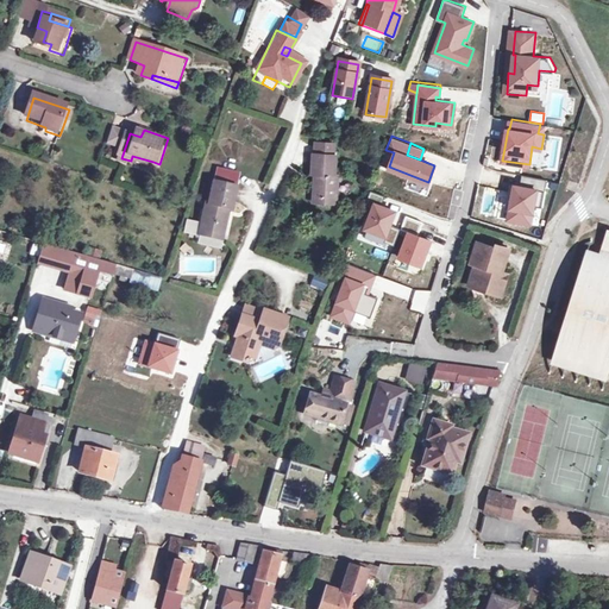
[(318,174),(316,198),(339,199),(340,176),(337,176),(338,156),(334,155),(334,144),(315,144),(314,174),(318,174)]
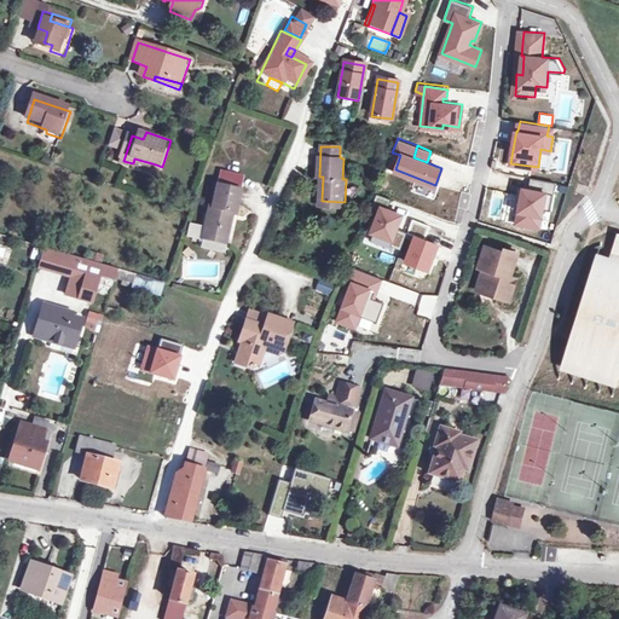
[(154,171),(156,165),(134,158),(133,163),(154,171)]
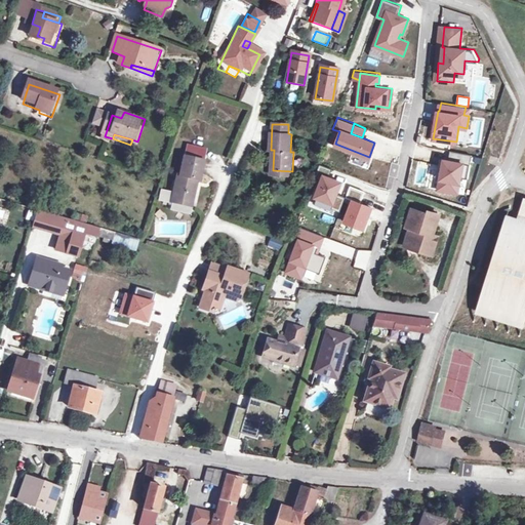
[(443,159),(438,189),(458,192),(461,177),(468,178),(473,154),(450,150),(448,160),(443,159)]
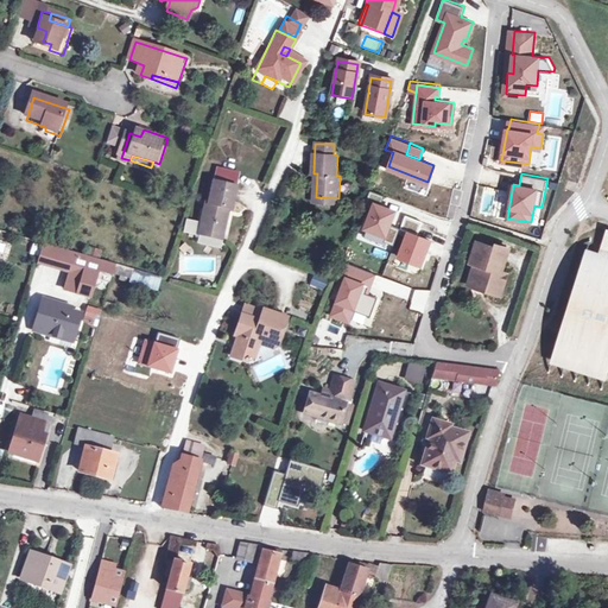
[(206,206),(200,230),(223,235),(229,210),(233,210),(236,188),(215,184),(210,206),(206,206)]
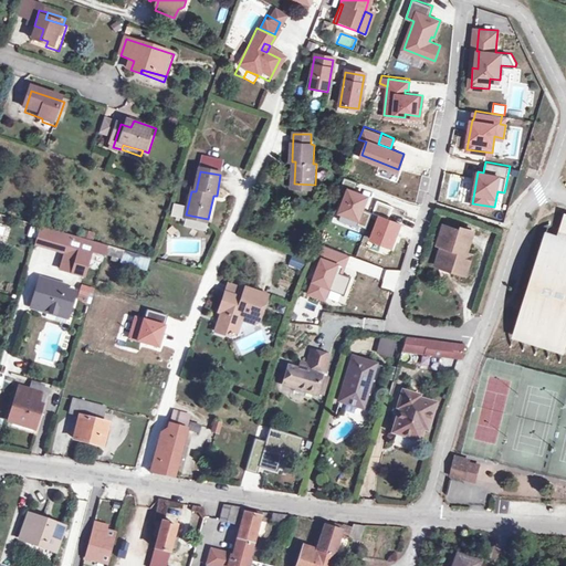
[(348,191),(342,210),(344,211),(362,218),(359,222),(369,227),(375,211),(365,207),(369,195),(356,189),(359,180),(345,175),(341,188),(348,191)]
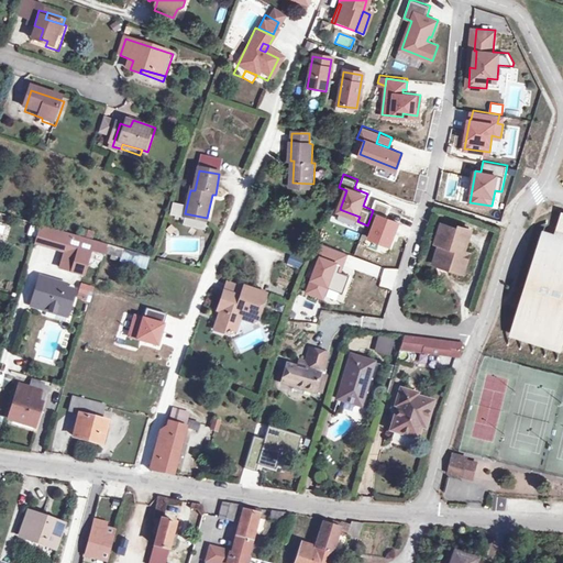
[(360,217),(342,210),(341,214),(357,221),(360,217)]
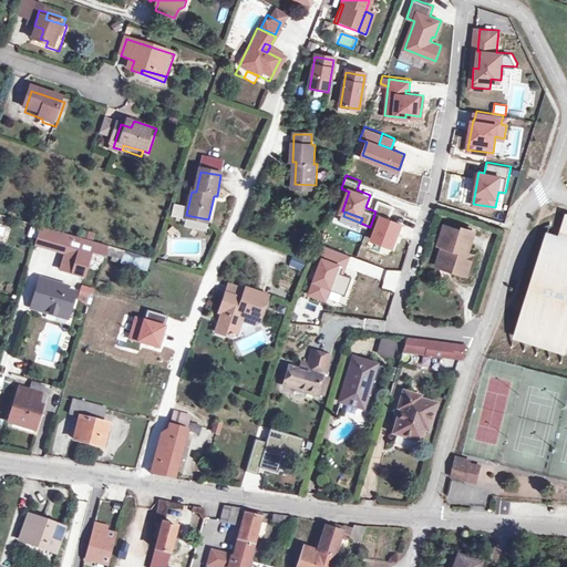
[(208,219),(186,215),(185,219),(207,225),(208,219)]
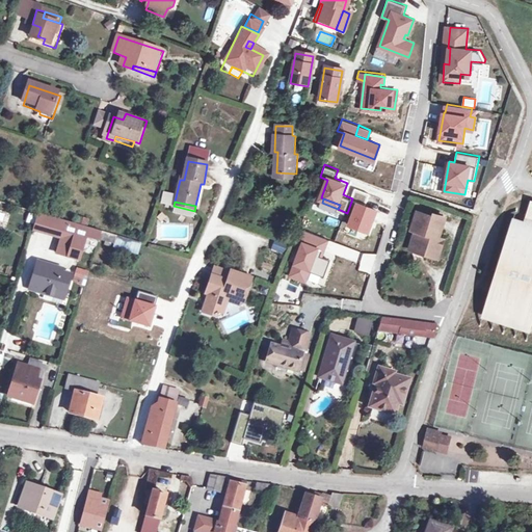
[(379,209),(360,202),(351,222),(371,231),(379,209)]
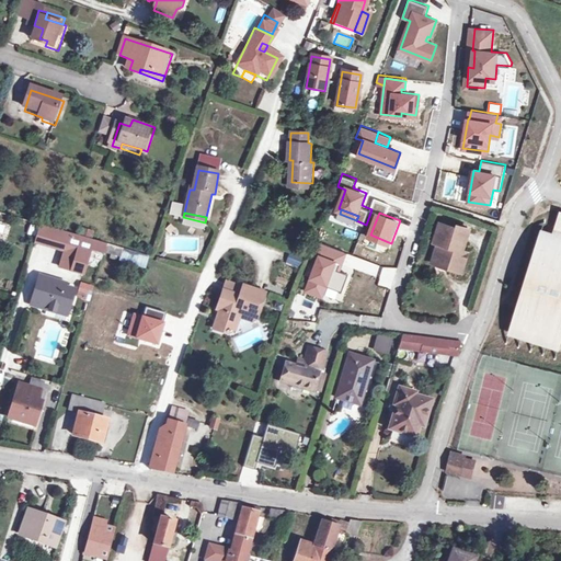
[(21,218),(19,225),(31,228),(32,221),(21,218)]
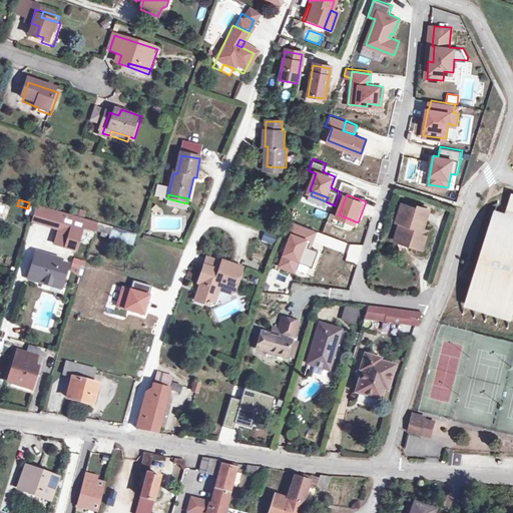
[(414,235),(412,241),(424,245),(430,227),(423,225),(430,204),(418,200),(417,204),(403,199),(397,216),(402,218),(398,230),(414,235)]
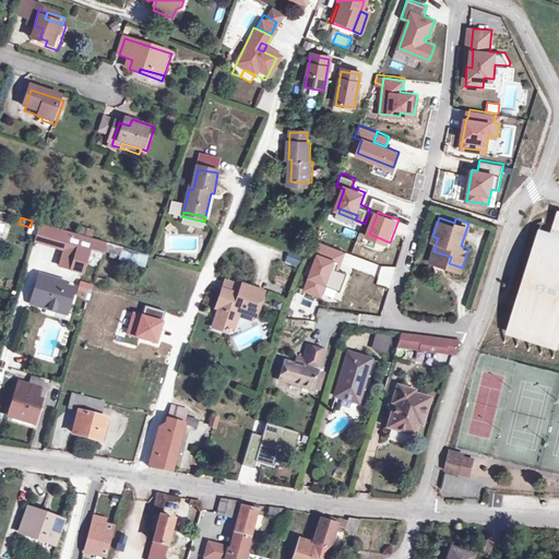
[(558,221),(557,219),(557,233),(555,232),(551,241),(538,237),(508,331),(557,347),(558,341),(558,221)]
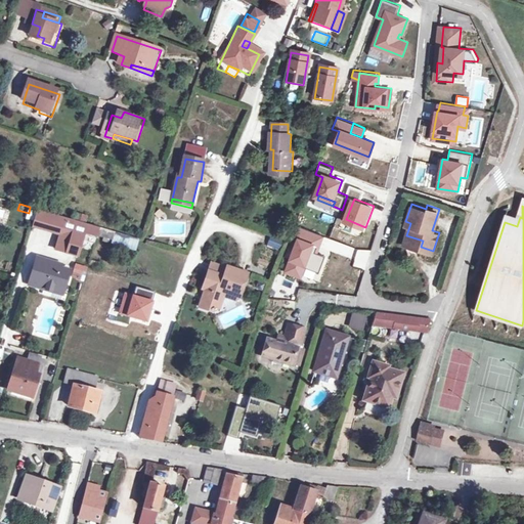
[(324,223),(328,214),(316,211),(314,220),(324,223)]
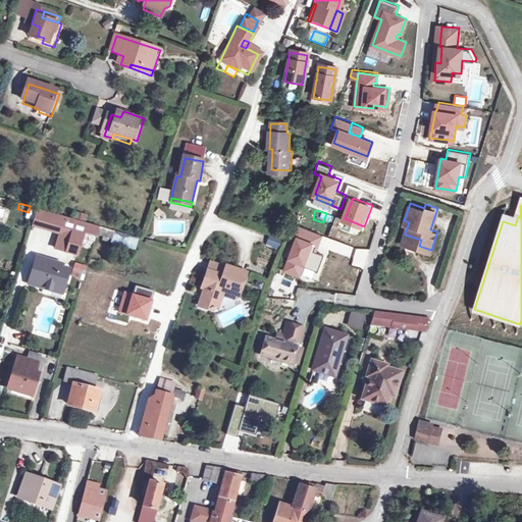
[(96,237),(98,226),(59,215),(54,231),(70,237),(66,252),(79,255),(86,233),(96,237)]
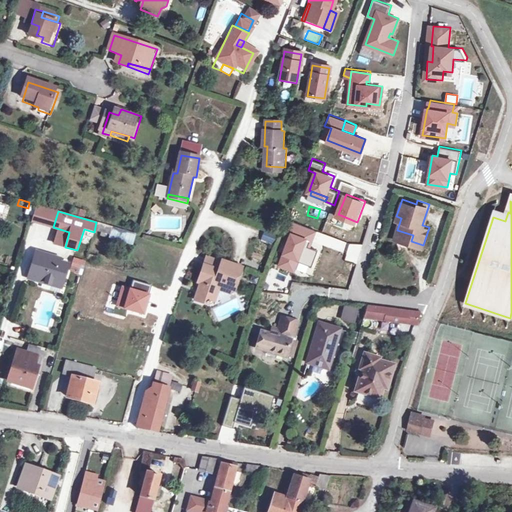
[(335,217),(333,222),(352,230),(354,225),(335,217)]
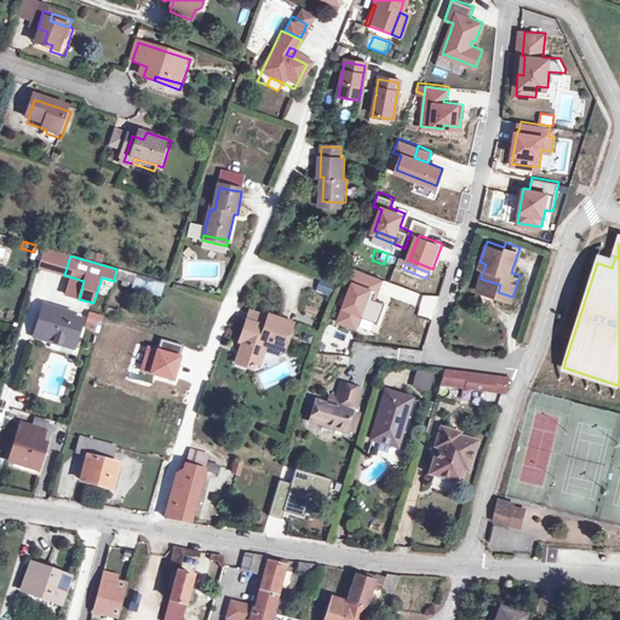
[(357,280),(344,317),(360,323),(367,305),(385,311),(389,300),(377,296),(384,276),(354,264),(349,277),(357,280)]
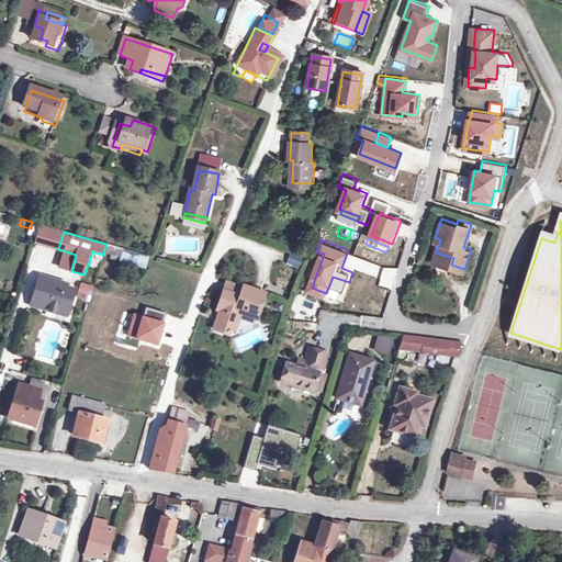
[(123,249),(105,244),(103,255),(119,259),(123,249)]
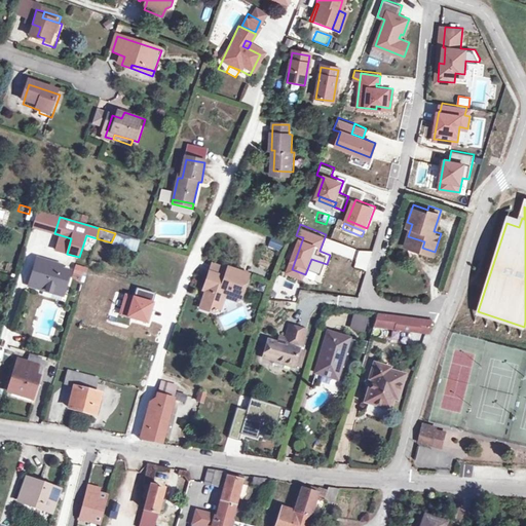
[(406,241),(422,248),(424,241),(408,236),(406,241)]
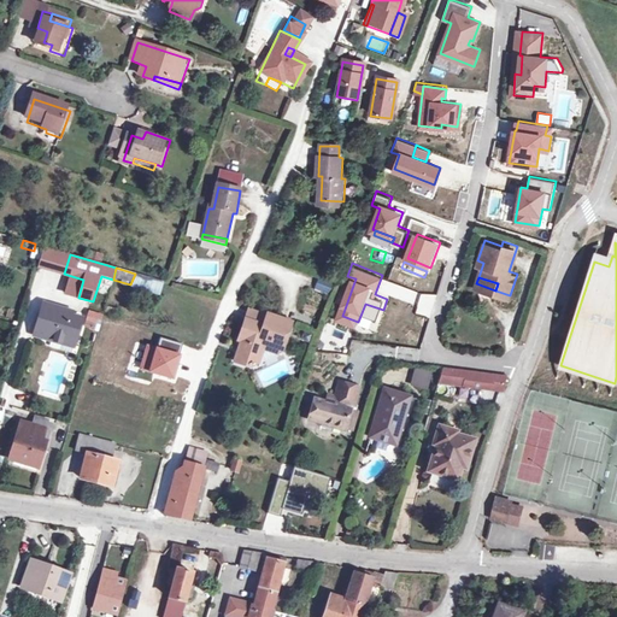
[(317,280),(315,291),(331,294),(333,282),(317,280)]
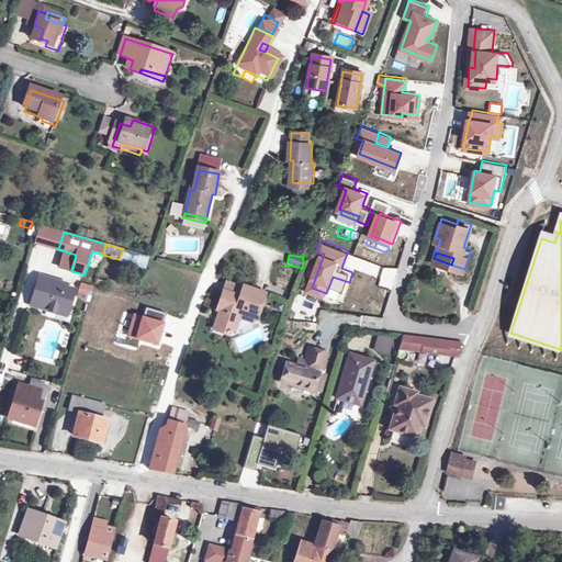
[(34,288),(29,306),(56,314),(58,306),(68,310),(74,291),(64,288),(65,284),(38,277),(35,288),(34,288)]
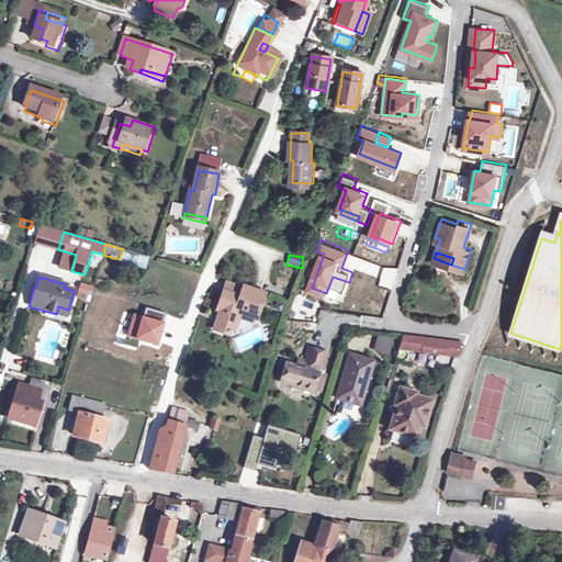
[(242,296),(245,288),(228,283),(225,292),(242,296)]
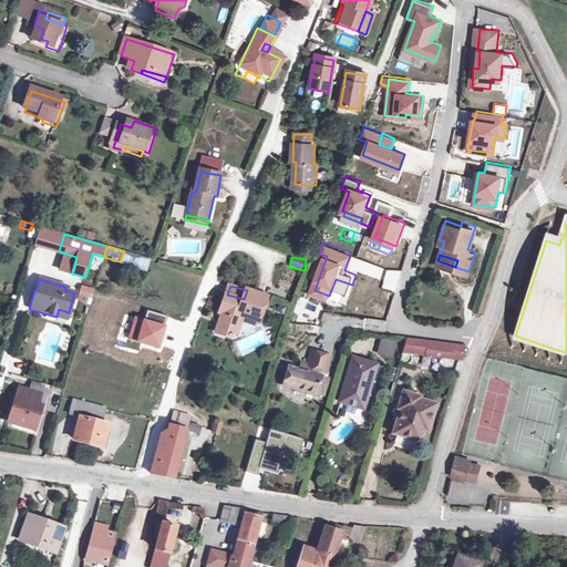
[(256,316),(263,318),(269,297),(247,290),(244,299),(227,295),(222,315),(225,316),(220,332),(229,336),(239,339),(244,322),(246,318),(256,316)]
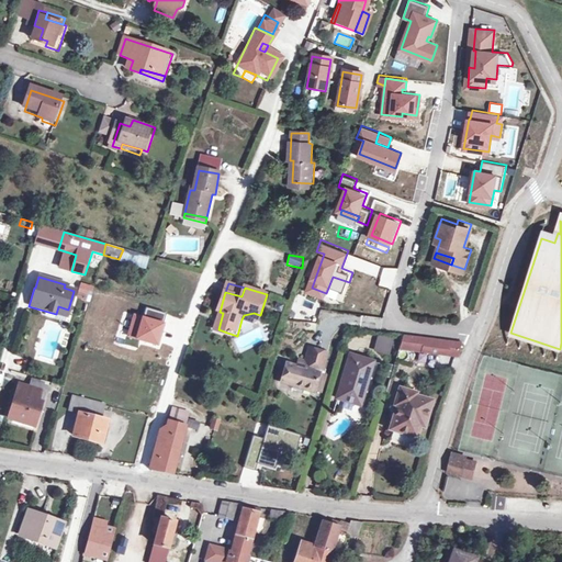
[(58,306),(56,314),(66,317),(68,310),(58,306)]
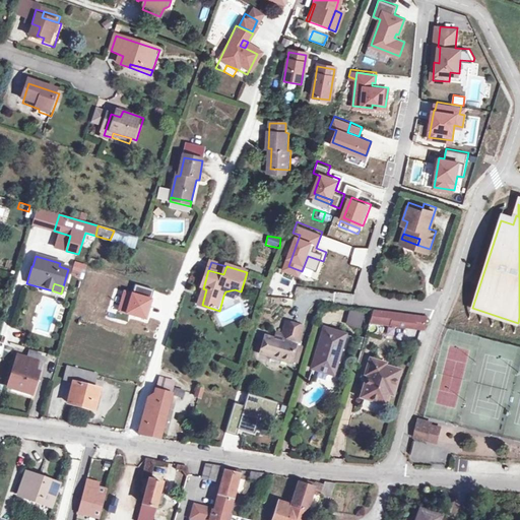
[(154,290),(134,284),(132,293),(123,289),(117,311),(145,319),(154,290)]
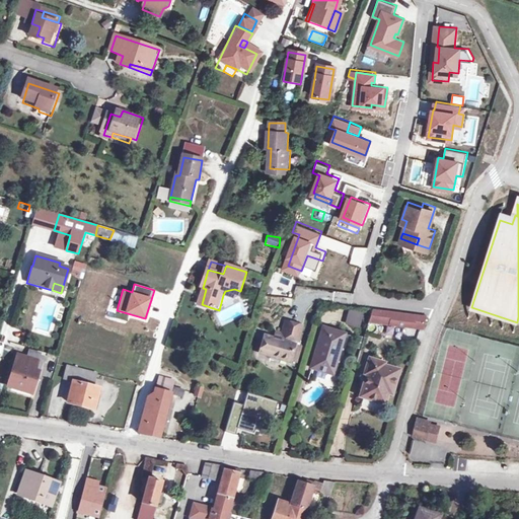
[(206,289),(203,288),(198,303),(202,304),(206,289)]
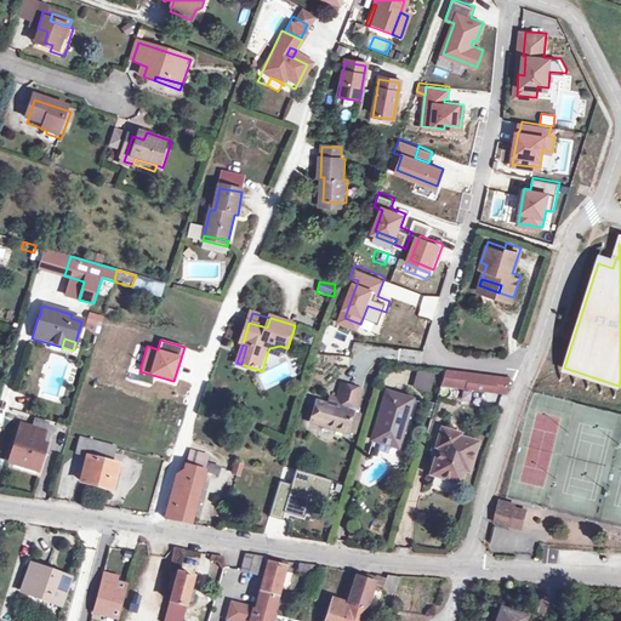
[(285,357),(288,348),(280,346),(269,348),(267,353),(285,357)]
